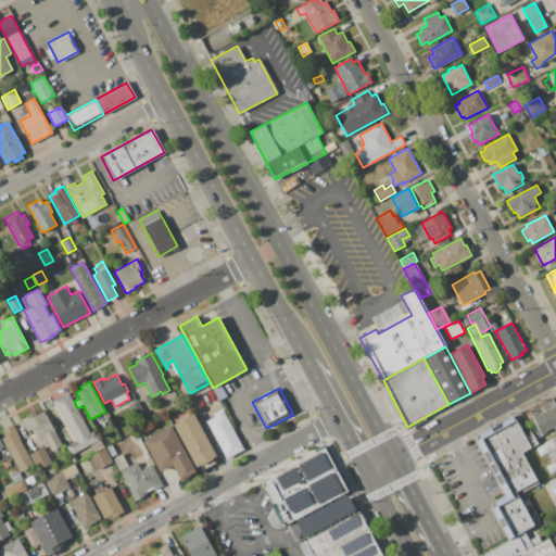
[(67,392),(90,433),(93,431),(99,440),(71,455),(66,445),(75,441),(52,401),(67,392)]
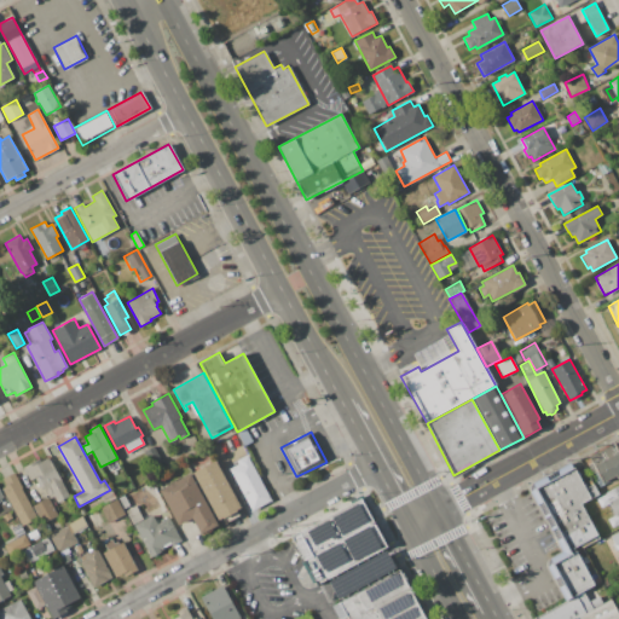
[(596,464),(618,452),(618,474),(605,482),(596,464)]
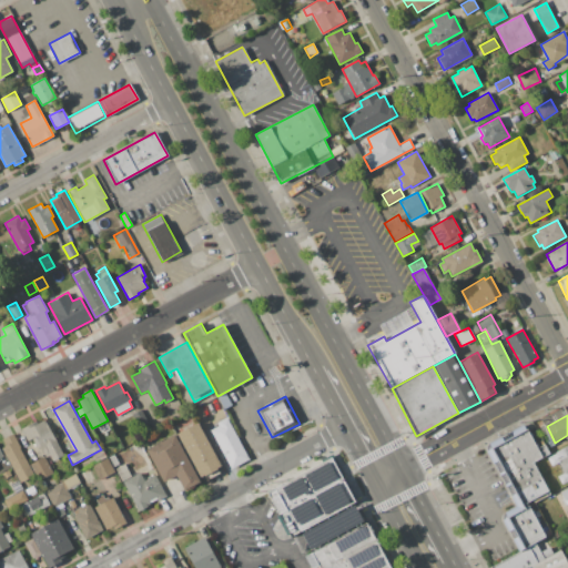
[(226,417),(250,459),(232,468),(211,430),(219,425),(217,423),(226,417)]
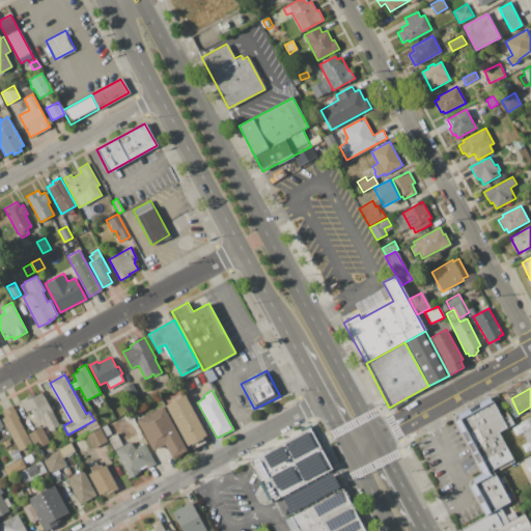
[(42,392),(60,425),(50,431),(47,425),(43,427),(38,419),(35,420),(30,411),(26,413),(20,400),(34,393),(35,395),(42,392)]
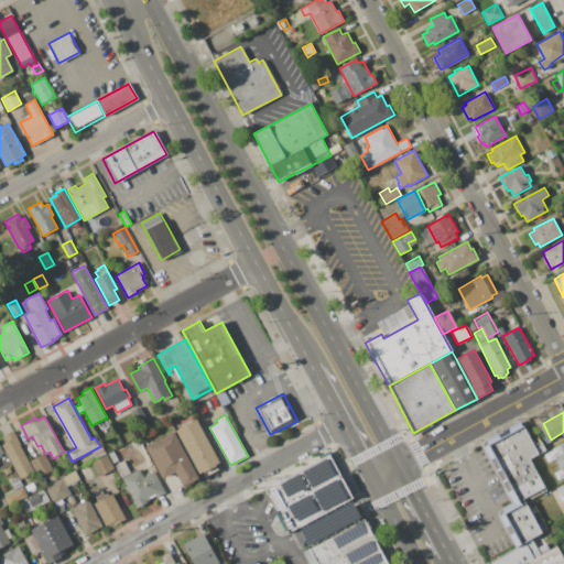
[(175,431),(196,420),(219,463),(217,465),(219,469),(206,477),(203,472),(199,474),(175,431)]
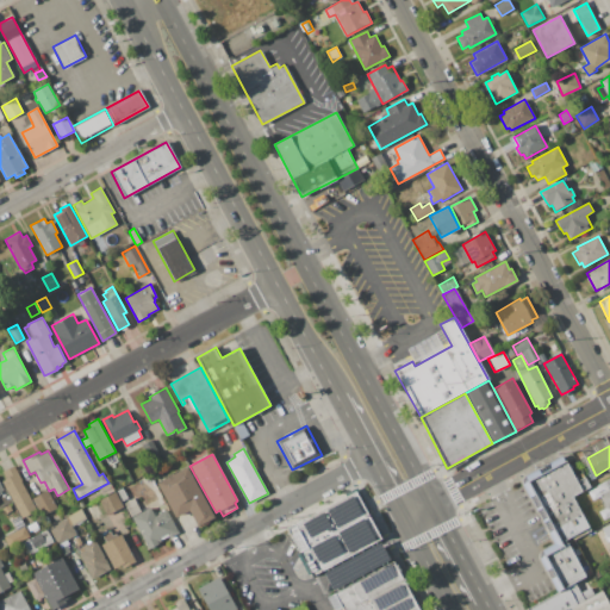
[(558,590),(540,558),(540,554),(542,551),(555,543),(522,483),(522,479),(524,477),(562,456),(576,480),(583,477),(589,489),(572,497),(589,528),(566,540),(585,576),(558,590)]
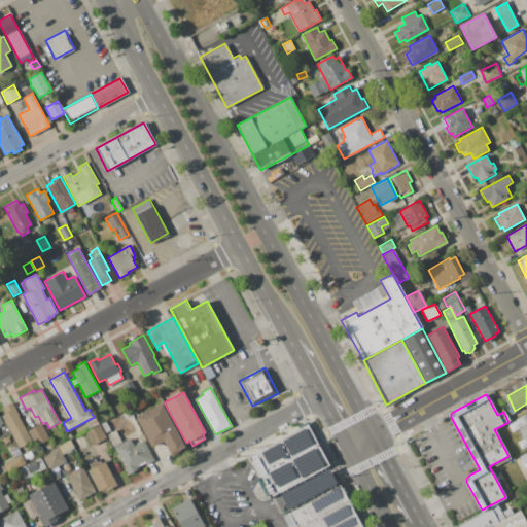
[(2,416),(5,414),(3,409),(12,402),(20,416),(19,416),(32,441),(19,448),(2,416)]
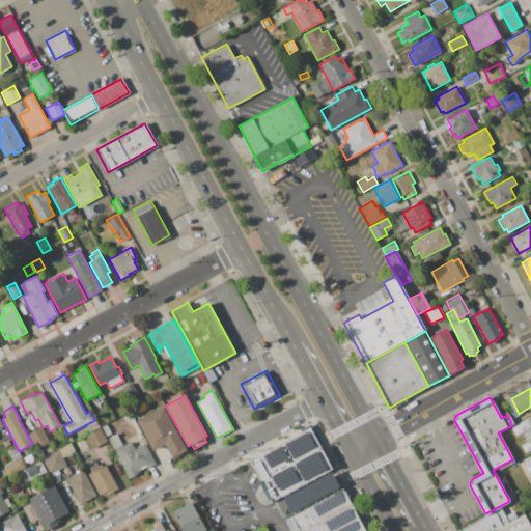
[(163,406),(187,450),(172,458),(165,444),(154,450),(137,420),(163,406)]
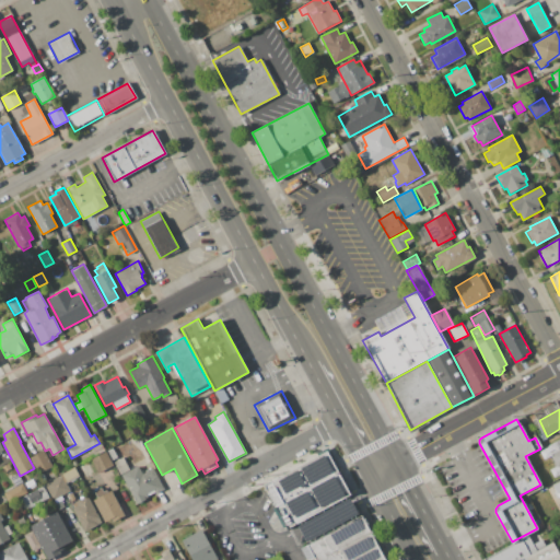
[(559,438),(559,475),(553,479),(549,469),(555,466),(549,454),(551,453),(547,444),(559,438)]
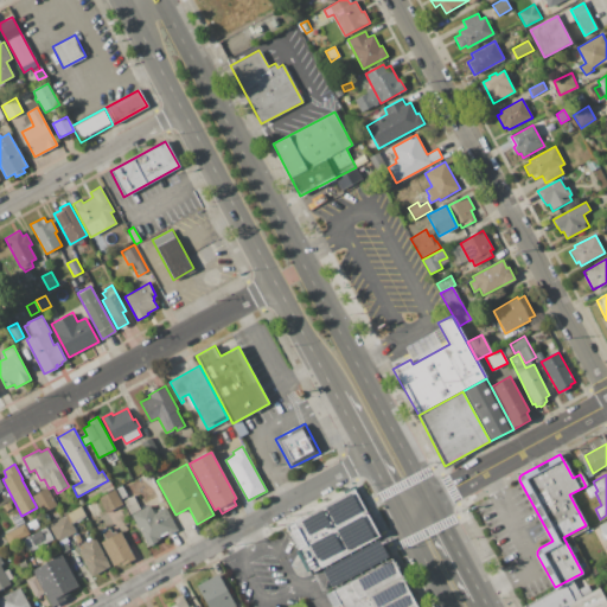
[(96,489),(109,481),(114,489),(100,496),(96,489)]
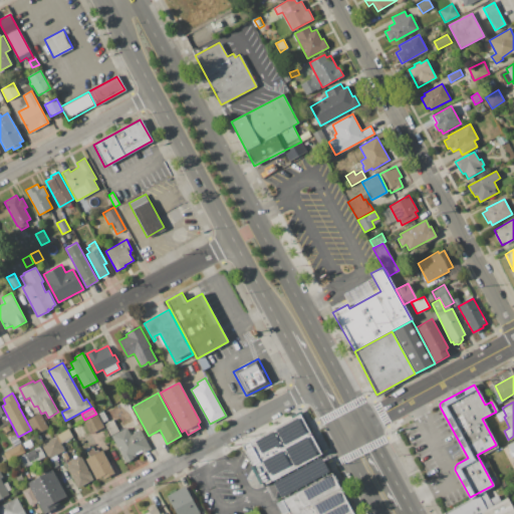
[(103,422),(98,414),(103,412),(107,420),(103,422)]
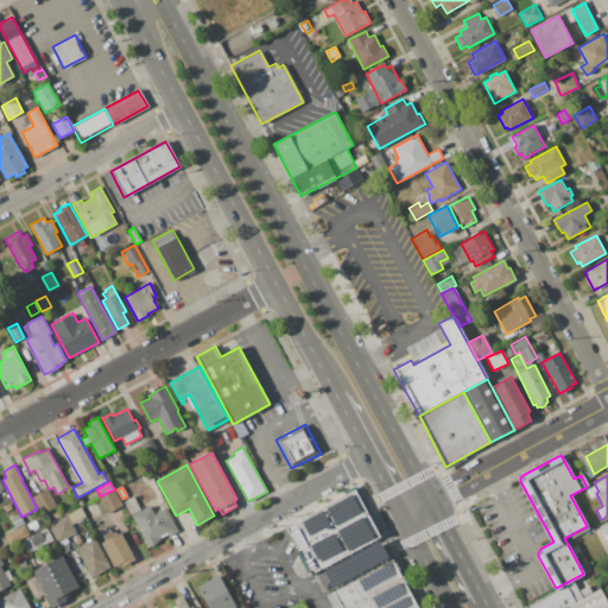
[(32,496),(48,488),(57,506),(43,514),(32,496)]
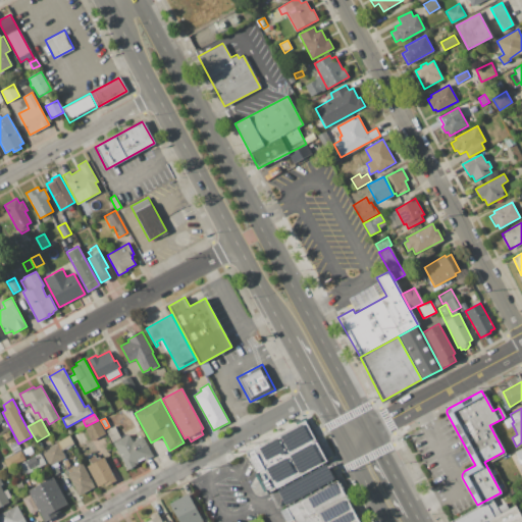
[(244,453),(306,420),(326,461),(265,493),(244,453)]
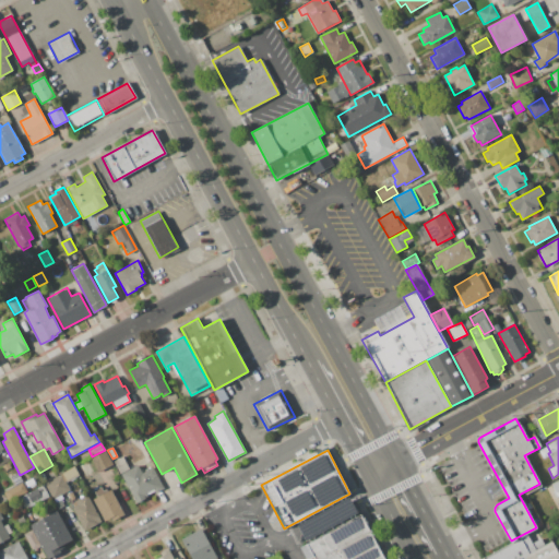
[(113,464),(98,472),(91,459),(105,451),(113,464)]
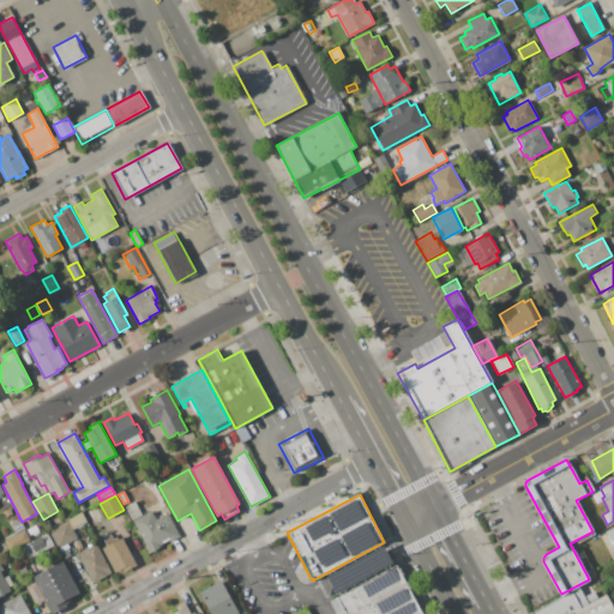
[(125,506),(134,501),(142,515),(132,521),(125,506)]
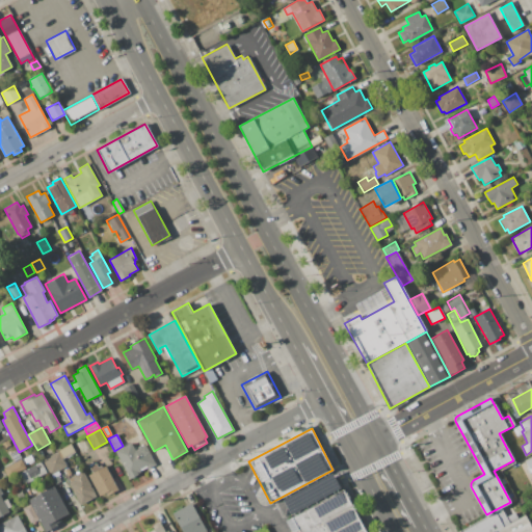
[(2,444),(8,440),(11,445),(4,449),(2,444)]
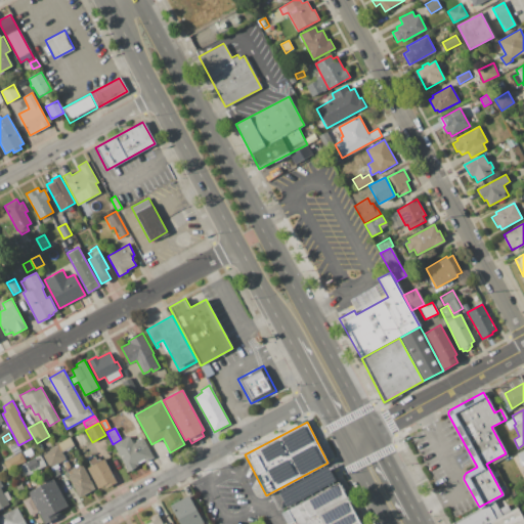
[(114,444),(130,436),(133,443),(143,438),(154,457),(146,462),(145,461),(138,464),(139,465),(128,471),(114,444)]
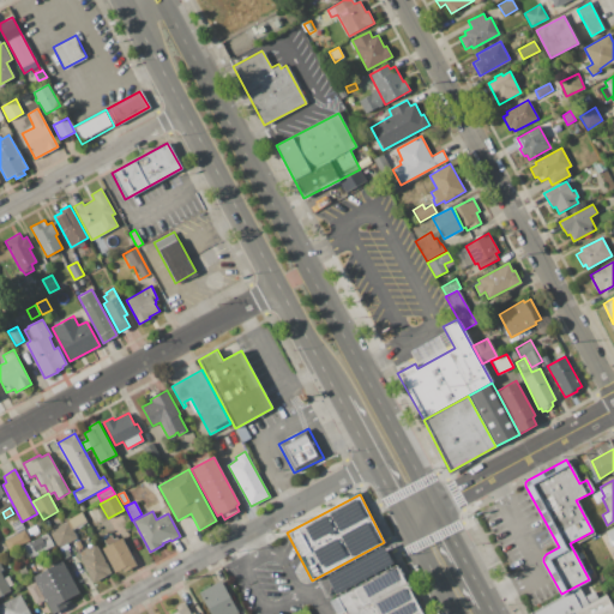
[(73,530),(67,521),(67,519),(82,512),(88,522),(73,530)]
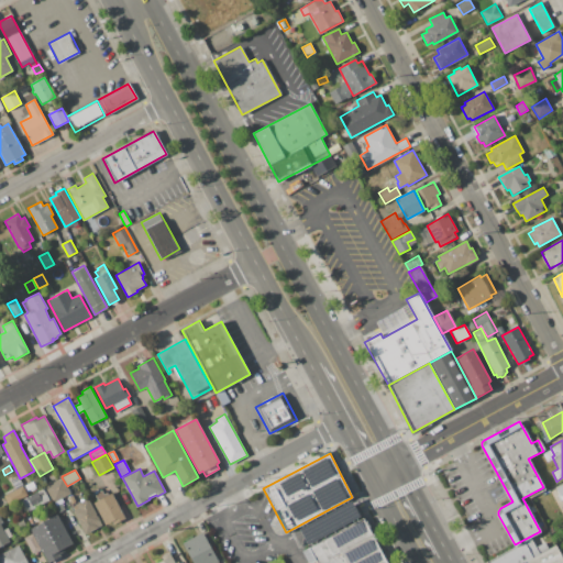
[(11,479),(19,476),(23,486),(15,489),(14,487),(11,479)]
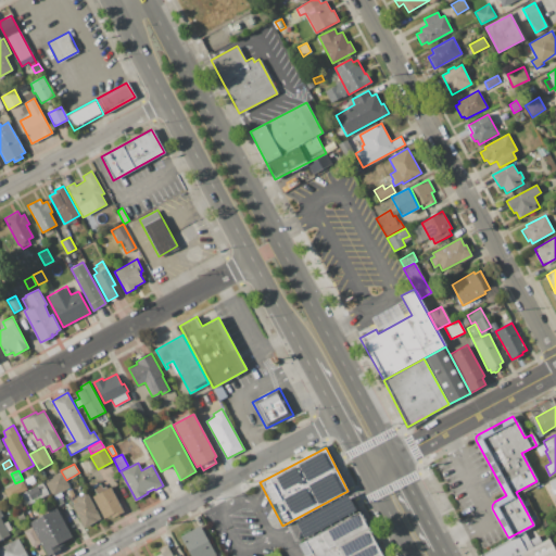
[(43,481),(61,471),(66,480),(70,488),(52,496),(43,481)]
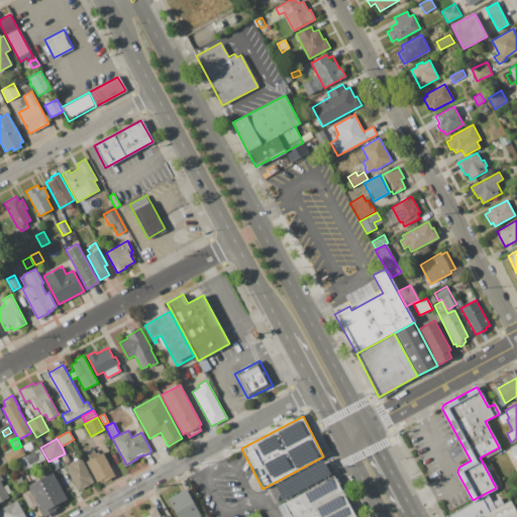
[(2,453),(13,447),(14,449),(21,446),(25,455),(8,464),(2,453)]
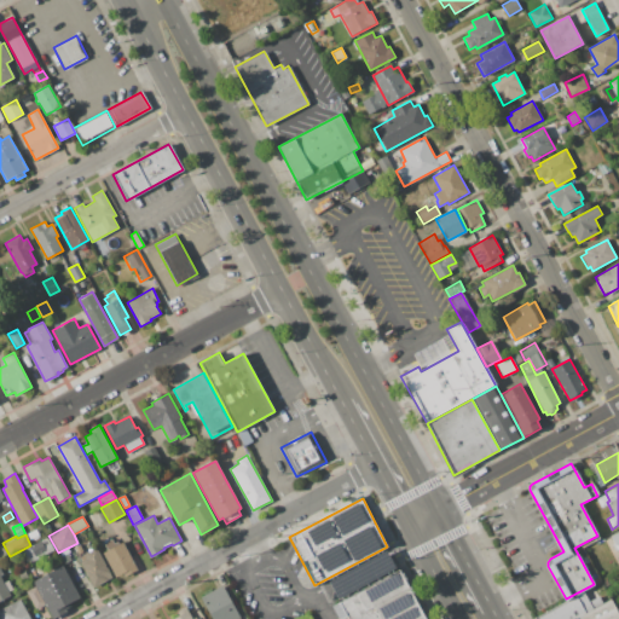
[(23,550),(47,537),(55,550),(30,563),(23,550)]
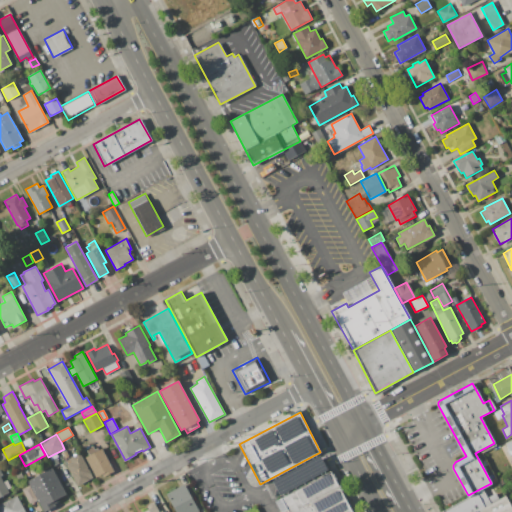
[(102,448),(114,471),(103,476),(102,474),(96,477),(85,457),(89,455),(86,449),(92,446),(94,449),(98,448),(99,450),(102,448)]
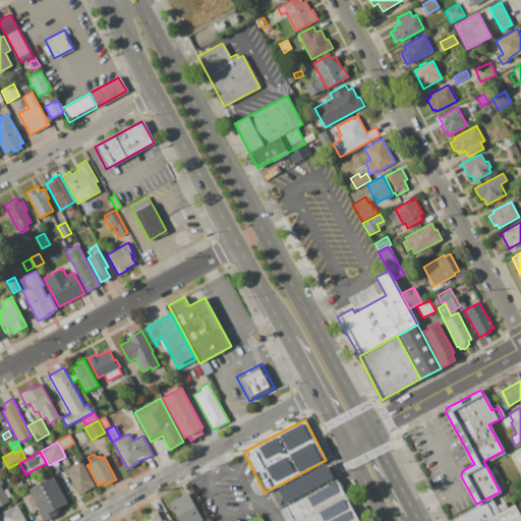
[(81,461),(95,486),(79,495),(78,491),(76,493),(66,472),(67,472),(66,469),(70,467),(70,466),(81,461)]
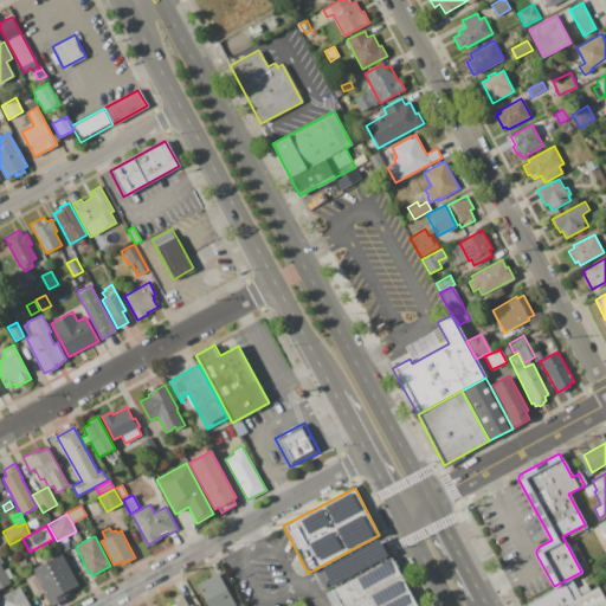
[(0,554),(4,562),(0,565),(4,571),(8,568),(13,578),(8,579),(11,584),(0,588),(0,554)]
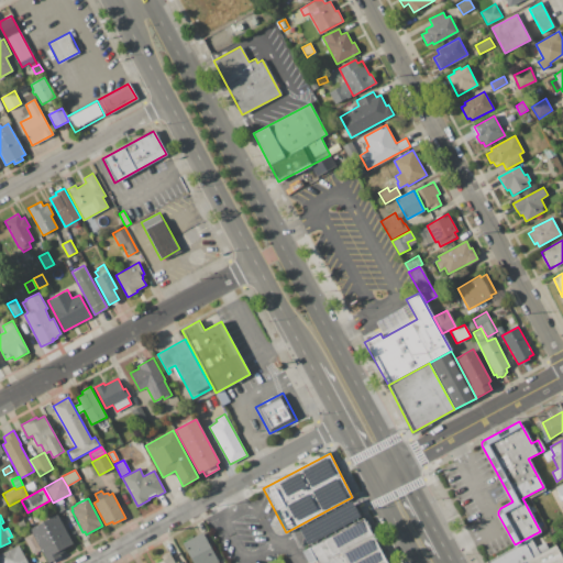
[(56,515),(73,543),(64,548),(66,551),(61,554),(59,551),(58,551),(62,556),(48,562),(41,550),(32,533),(30,529),(56,515)]
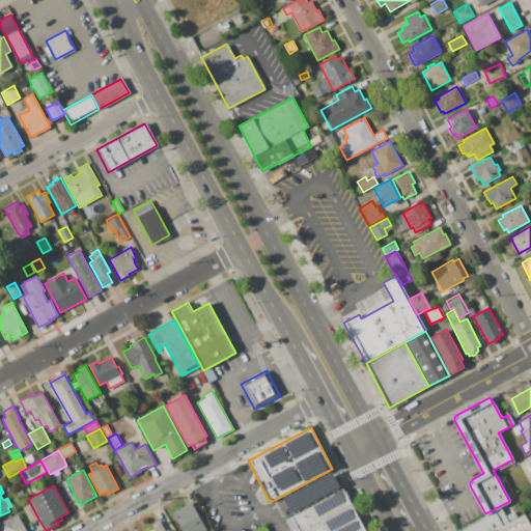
[(290,530),(285,520),(344,488),(365,530),(290,530)]
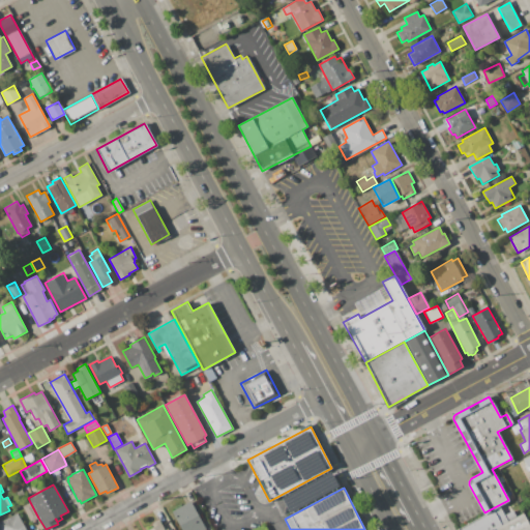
[(190,501),(206,529),(204,529),(181,529),(172,511),(190,501)]
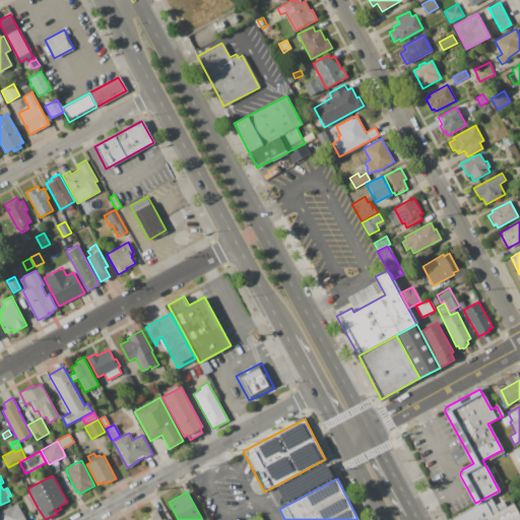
[(29,493),(38,508),(29,512),(21,497),(29,493)]
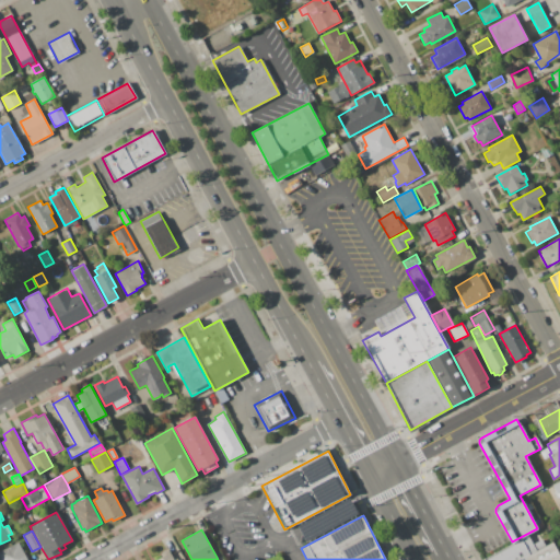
[(516,559),(482,559),(537,531),(545,546),(516,559)]
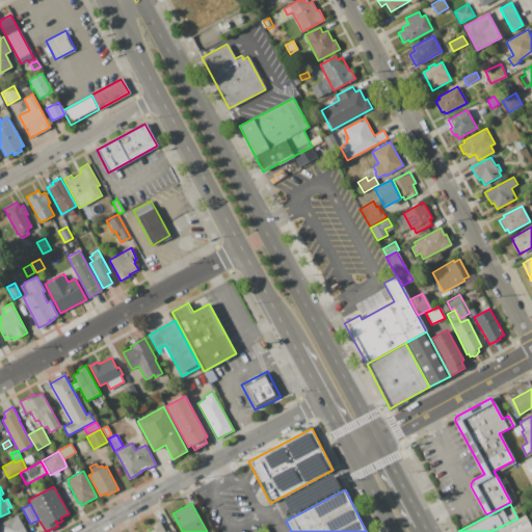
[(0,531),(0,523),(17,514),(26,531),(0,531)]
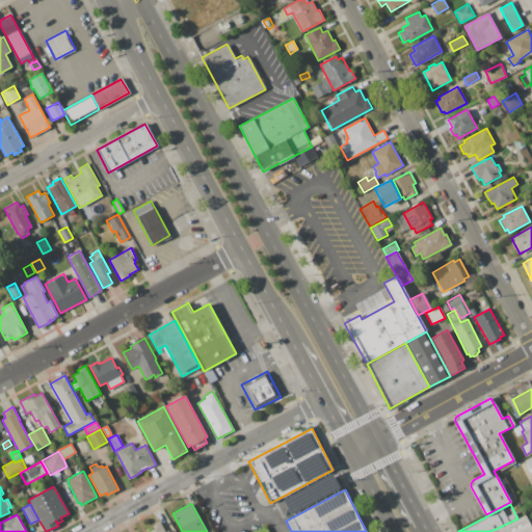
[(494,531),(526,515),(531,527),(531,531),(494,531)]
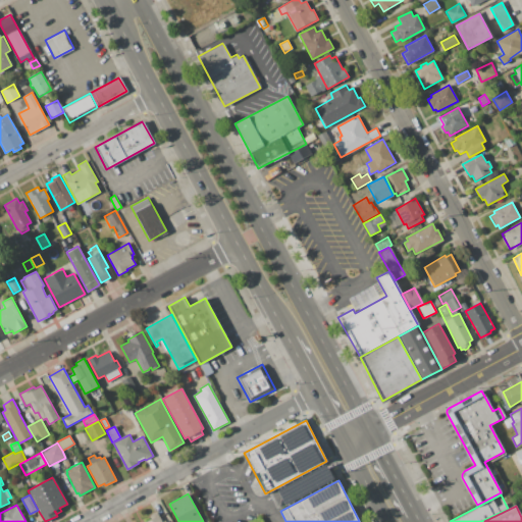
[(145,521),(151,519),(150,517),(151,515),(152,513),(155,512),(157,513),(162,521),(165,520),(166,521),(168,521),(145,521)]
